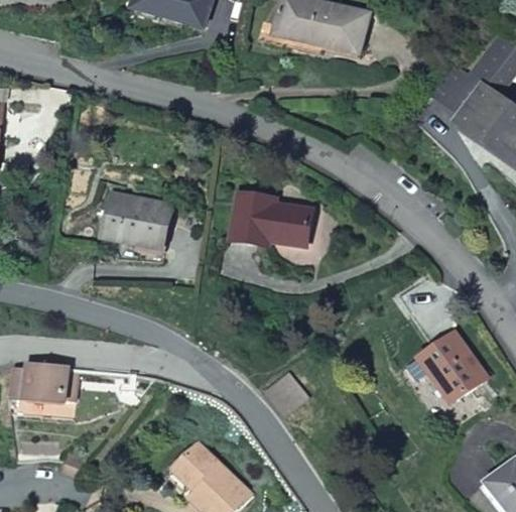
[(169,10),(134,0),(132,10),(166,20),(168,13),(169,10)]
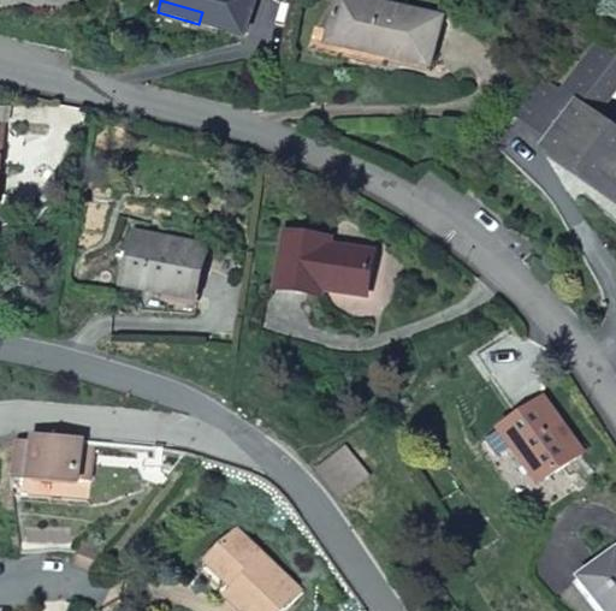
[(160,0),(202,12),(201,16),(246,28),(254,0),(160,0)]
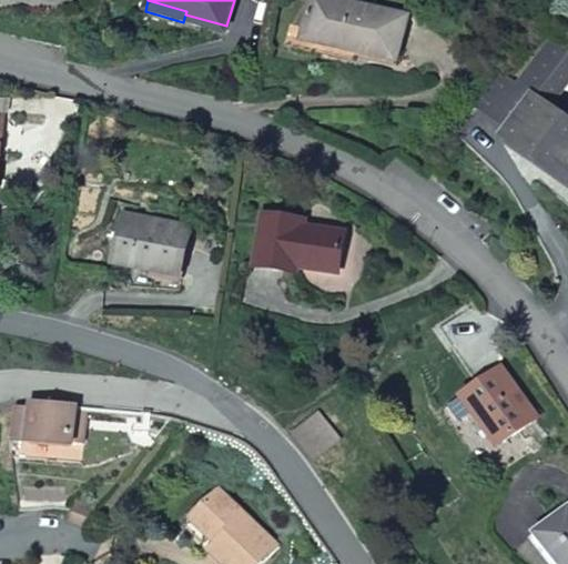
[(323,39),(397,56),(407,10),(363,0),(311,0),(304,34),(323,39)]
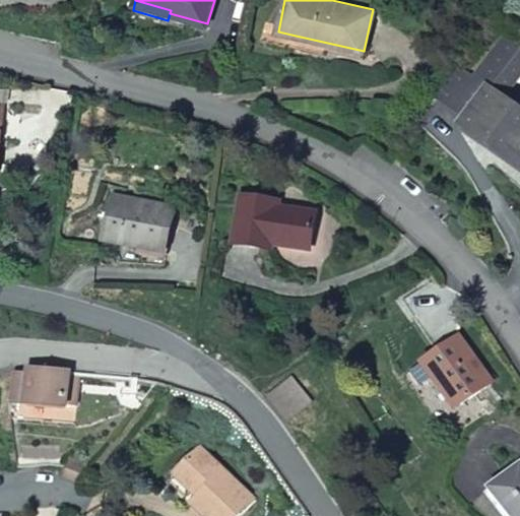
[(519,106),(504,95),(511,84),(508,81),(519,64),(519,36),(506,26),(471,72),(457,63),(439,92),(467,114),(462,122),(492,142),(494,137),(519,154),(519,106)]
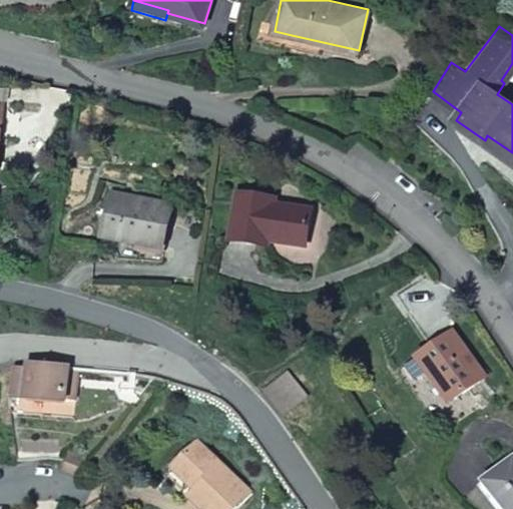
[(259,38),(289,44),(292,35),(275,31),(262,28),(259,38)]
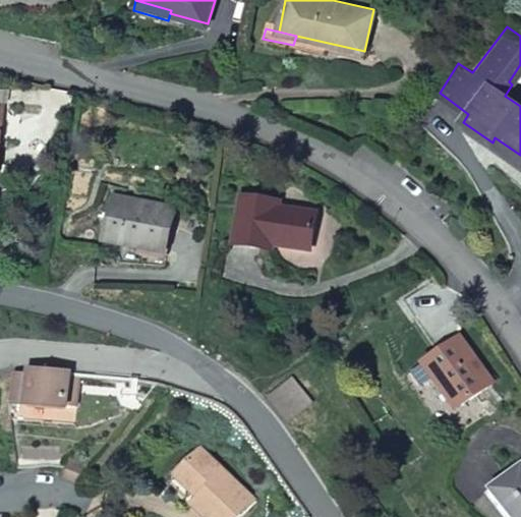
[(520,155),(495,137),(493,142),(520,162),(520,155)]
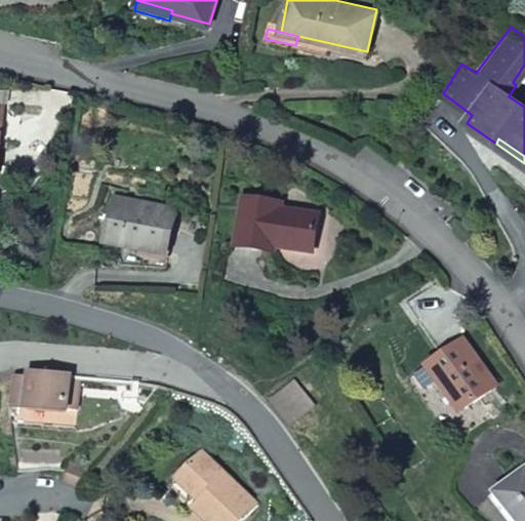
[(106,238),(166,249),(174,207),(115,194),(106,238)]
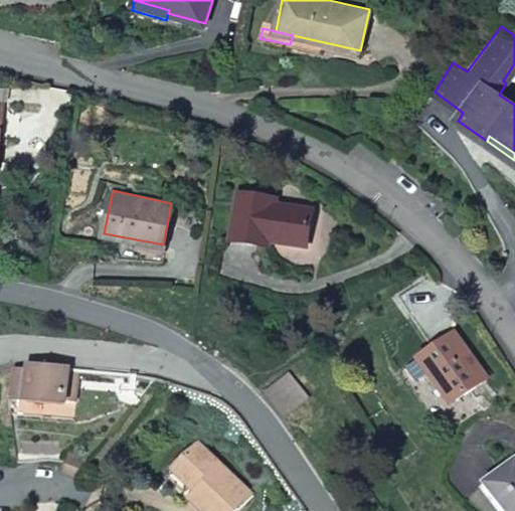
[(231,236),(269,243),(271,237),(307,243),(312,206),(276,200),(276,195),(238,190),(231,236)]
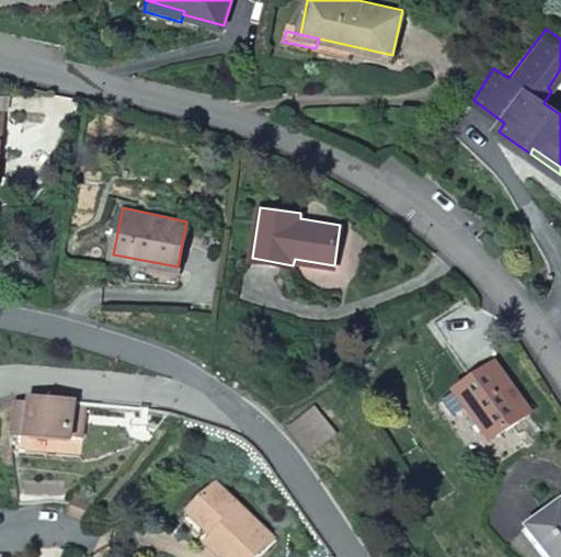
[(474,399),(497,433),(533,409),(497,360),(444,398),(455,413),(469,402),(474,399)]
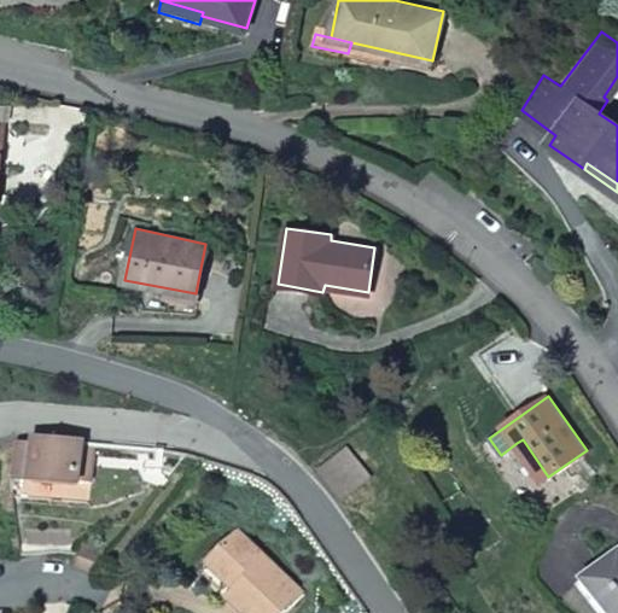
[(13,474),(80,479),(81,477),(92,478),(94,443),(83,443),(83,438),(57,436),(31,433),(30,441),(16,439),(13,474)]
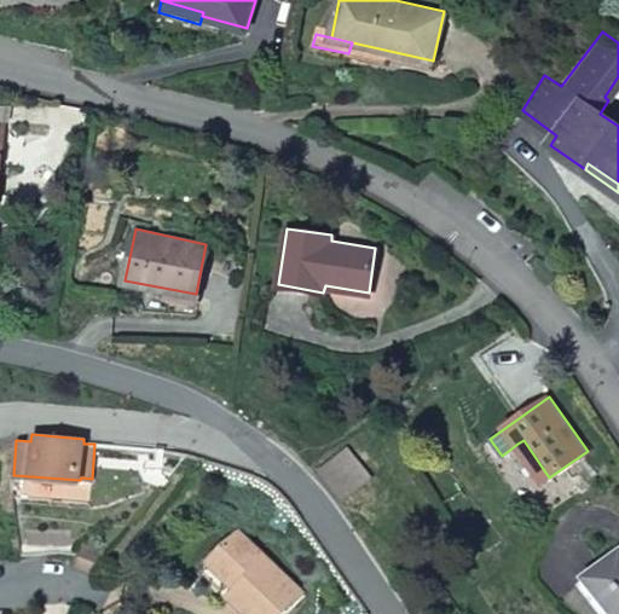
[(549,478),(524,440),(518,444),(544,480),(549,478)]
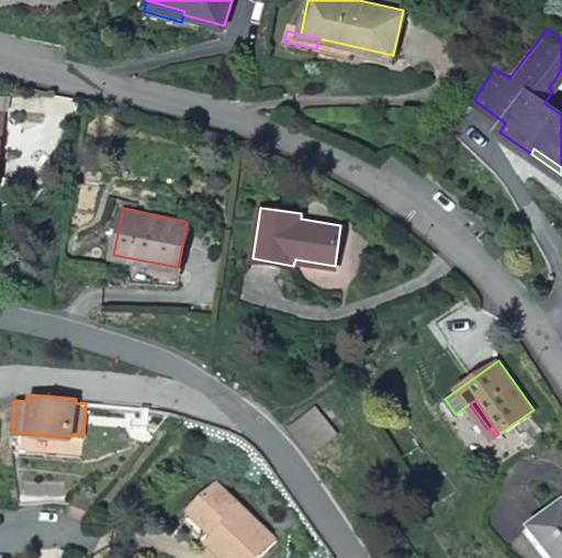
[(310,450),(335,428),(314,404),(290,426),(310,450)]
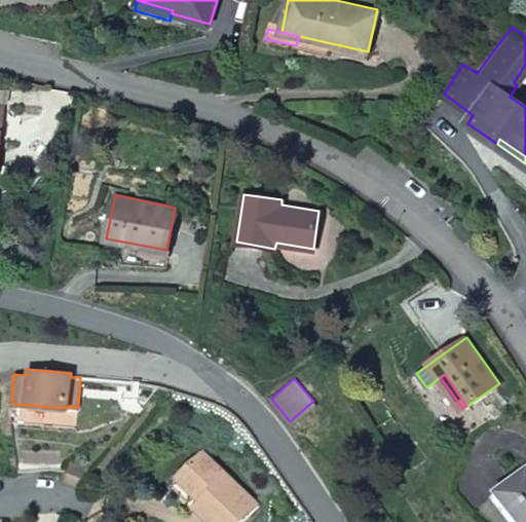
[(176,474),(201,496),(193,505),(211,521),(236,521),(257,500),(201,447),(176,474)]
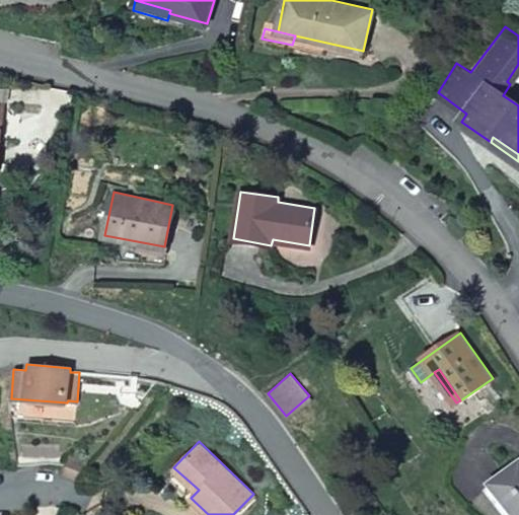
[(61,470),(78,477),(84,460),(68,454),(61,470)]
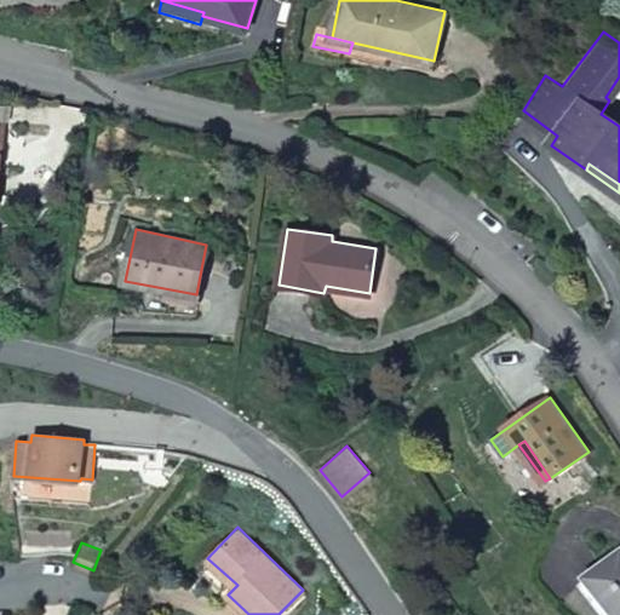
[(619,614),(619,549),(586,578),(615,614),(619,614)]
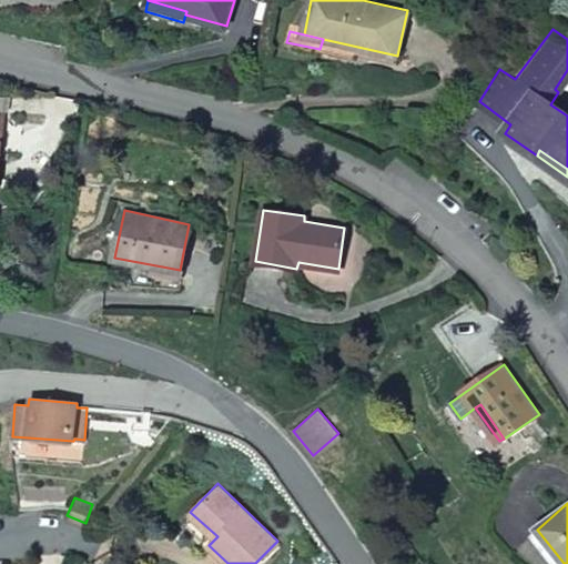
[(182,521),(209,545),(217,536),(190,512),(182,521)]
